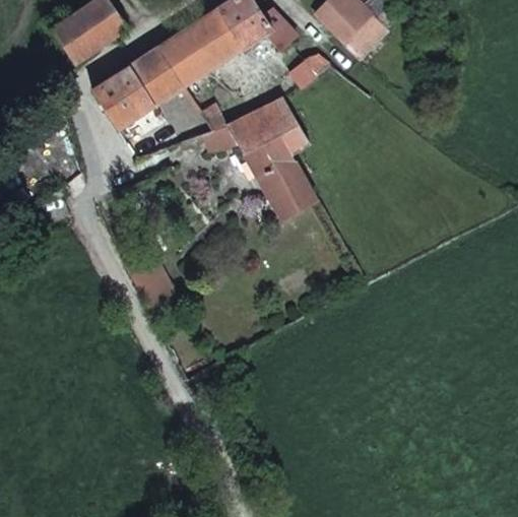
[(80,59),(126,27),(108,0),(95,0),(61,25),(80,59)]
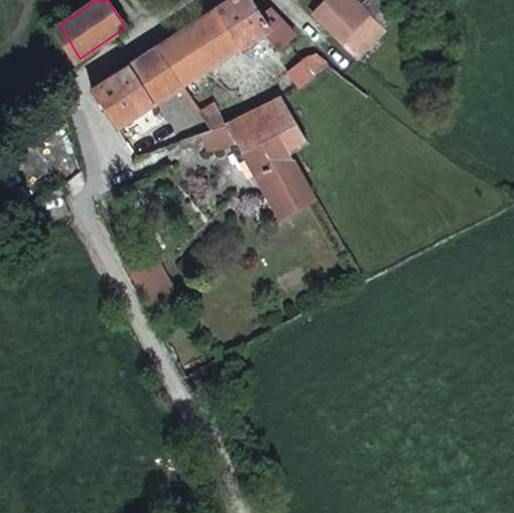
[(294,31),(269,5),(260,10),(253,0),(226,0),(157,45),(181,84),(263,31),(277,49),(294,31)]
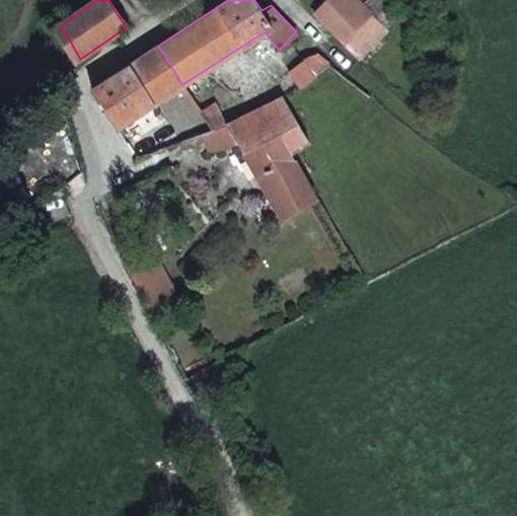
[(370,20),(353,0),(329,0),(315,12),(343,40),(370,20)]
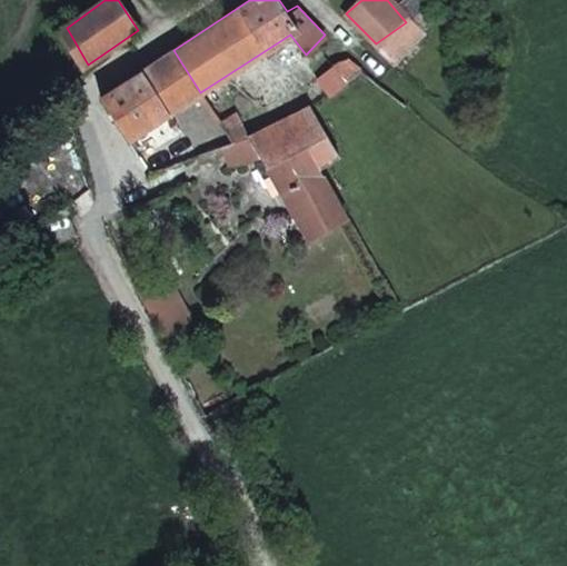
[(376,43),(396,61),(421,41),(406,22),(376,43)]
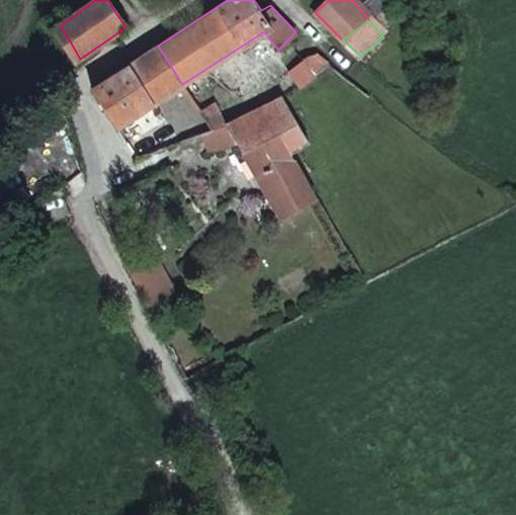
[(92,89),(116,127),(182,84),(158,46),(92,89)]
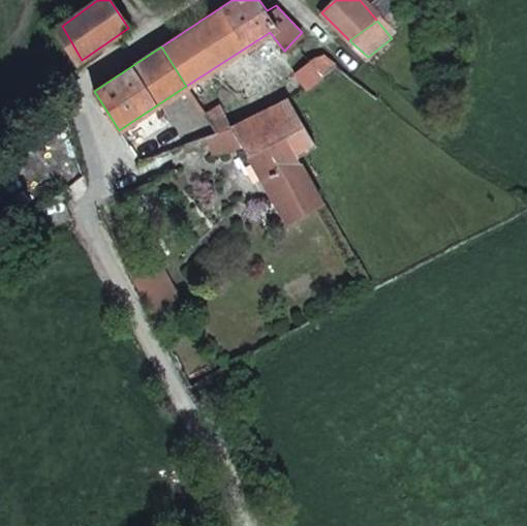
[(320,75),(335,63),(320,53),(308,58),(308,57),(306,59),(307,61),(297,69),(309,84),(320,75)]
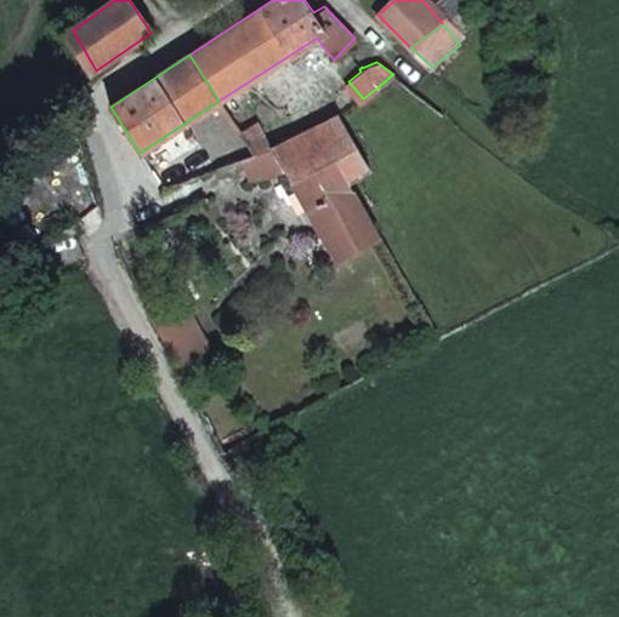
[(282,169),(289,180),(334,158),(347,181),(369,167),(338,114),(289,138),(271,147),(270,147),(271,149),(282,169)]
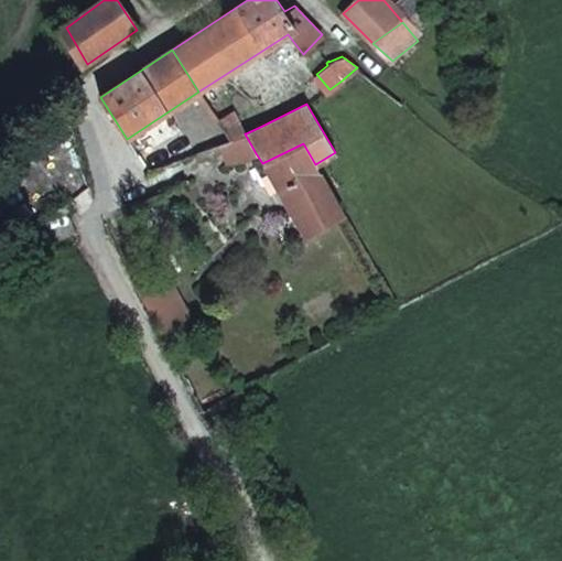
[(217,120),(230,140),(246,136),(245,133),(246,133),(233,111),(217,120)]
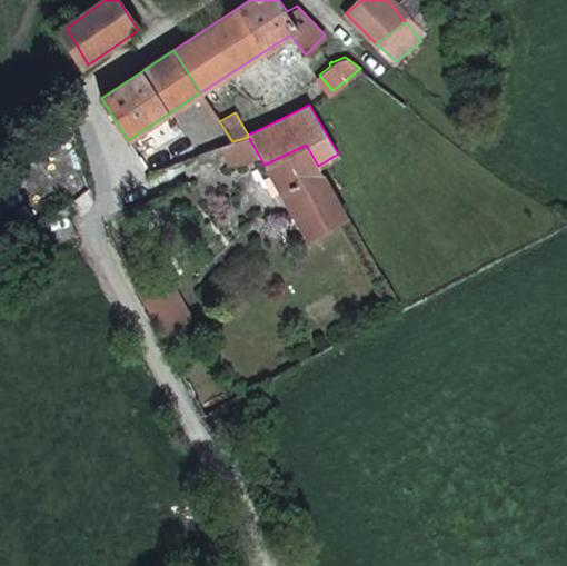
[(232,141),(219,121),(218,119),(190,138),(199,154),(221,146),(232,141)]
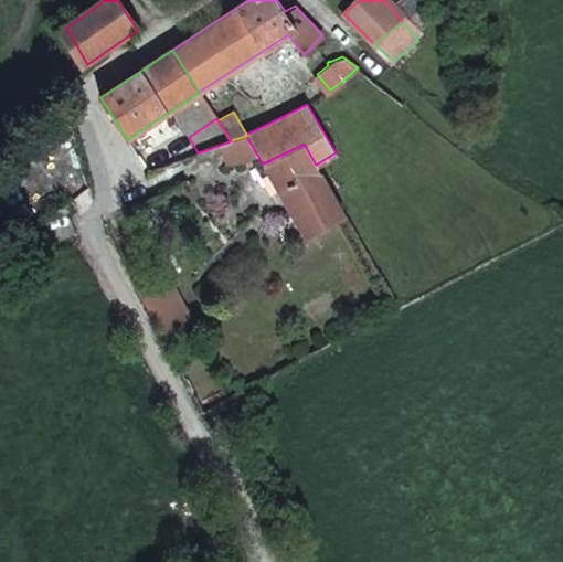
[(246,136),(231,140),(220,145),(225,161),(243,160),(256,154),(246,136)]
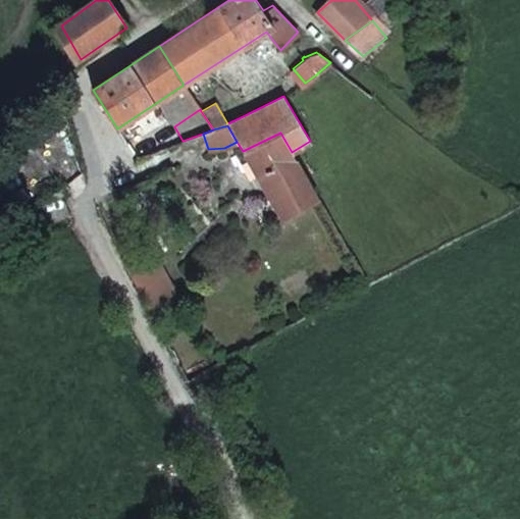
[(292,152),(280,133),(243,151),(269,197),(253,206),(267,226),(280,217),(317,198),(304,175),(292,152)]
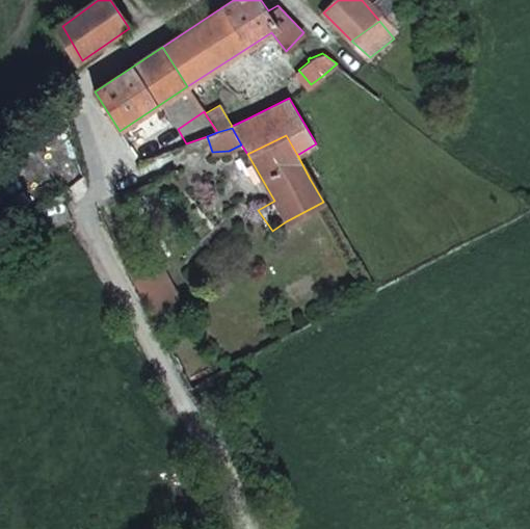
[(159,259),(129,270),(190,388),(209,376),(191,343),(200,340),(160,259),(159,259)]
